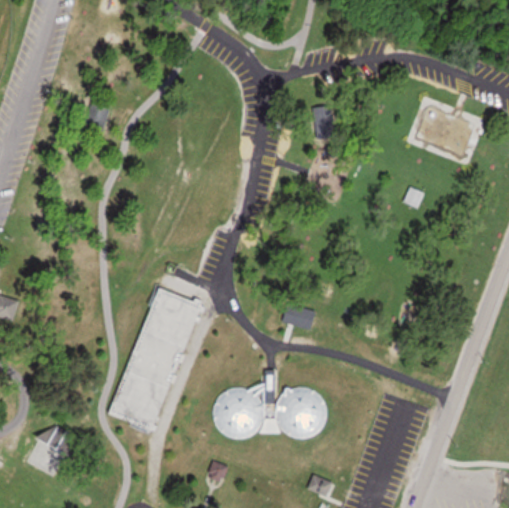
[(319,127),(347,119),(346,91),(317,93),(319,127)]
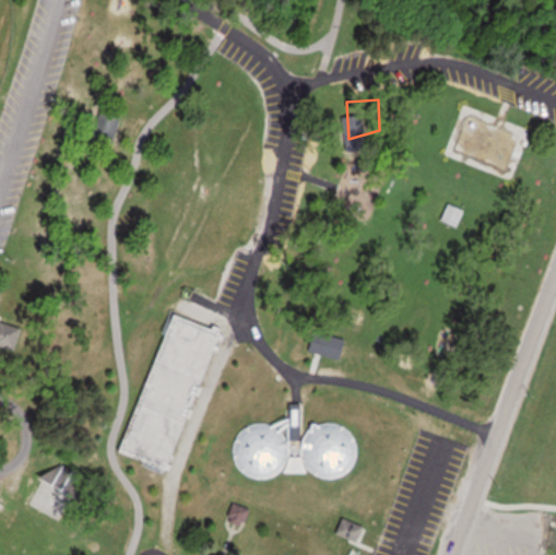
[(434,220),(452,227),(458,207),(441,199),(434,220)]
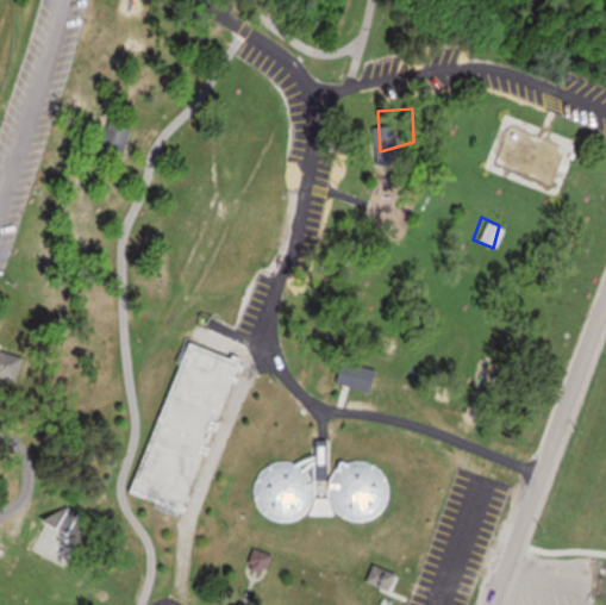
[(0,370),(18,378),(23,349),(0,341),(0,370)]
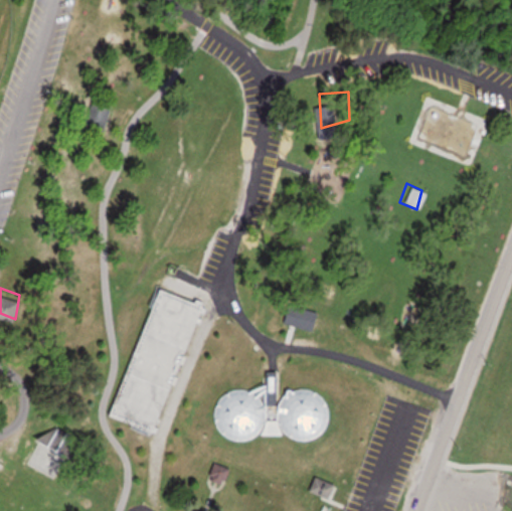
[(107,421),(153,441),(204,310),(156,297),(107,421)]
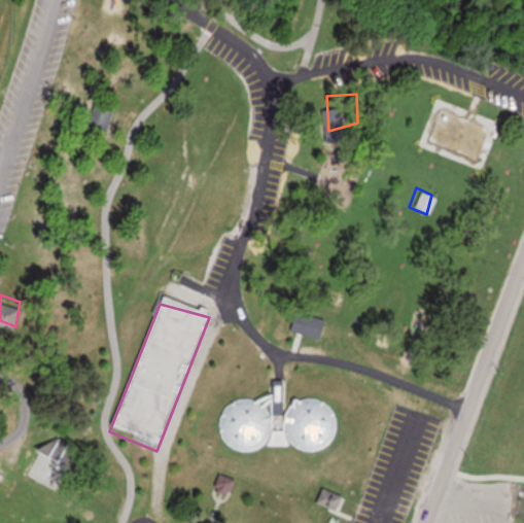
[(290,329),(313,338),(318,319),(295,312),(290,329)]
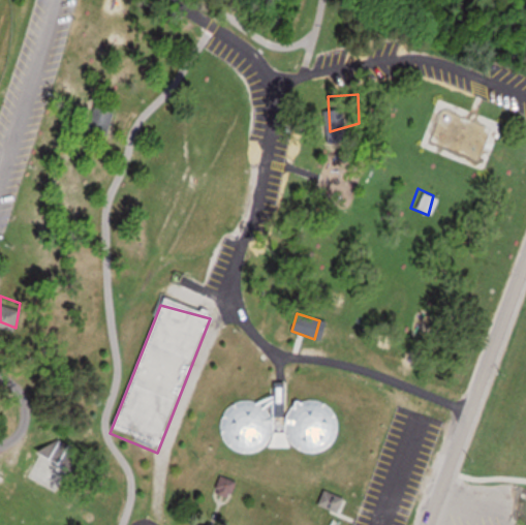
[(264,446),(254,454),(238,454),(223,445),(217,428),(222,414),(233,408),(244,407),(252,405),(261,397),(269,393),(272,383),(279,387),(283,404),(294,402),(309,400),(319,403),(330,412),(335,423),(333,434),(328,446),(317,452),(308,456),(296,453),(287,448),(264,446)]
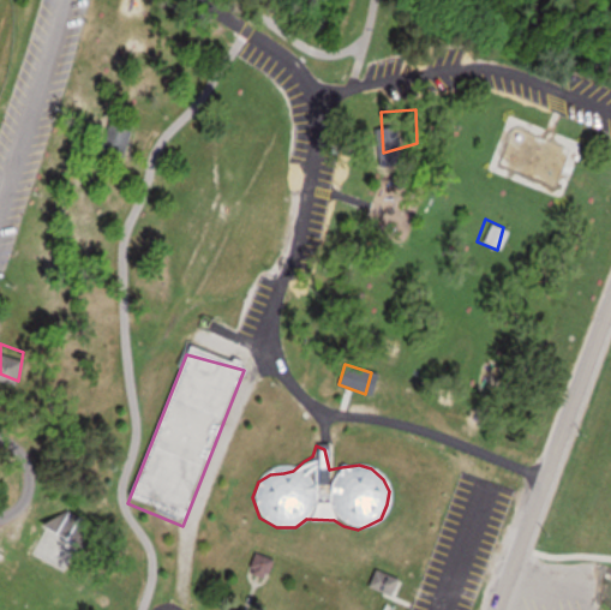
[(46,525),(79,543),(89,518),(55,503),(46,525)]
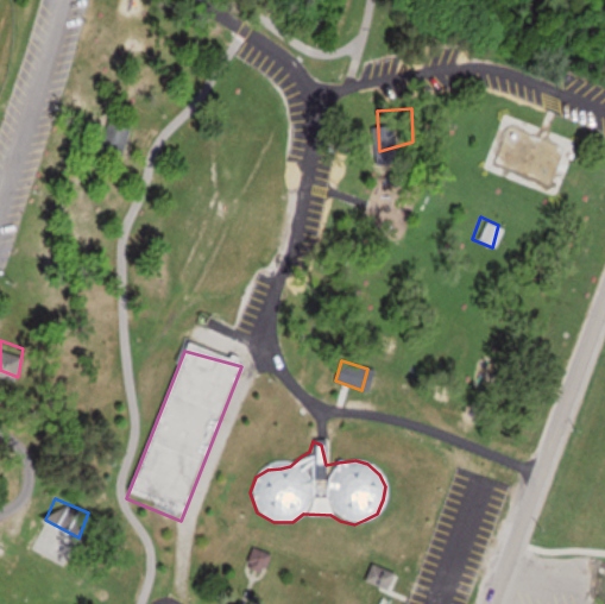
[(246,541),(243,557),(260,566),(268,543),(246,541)]
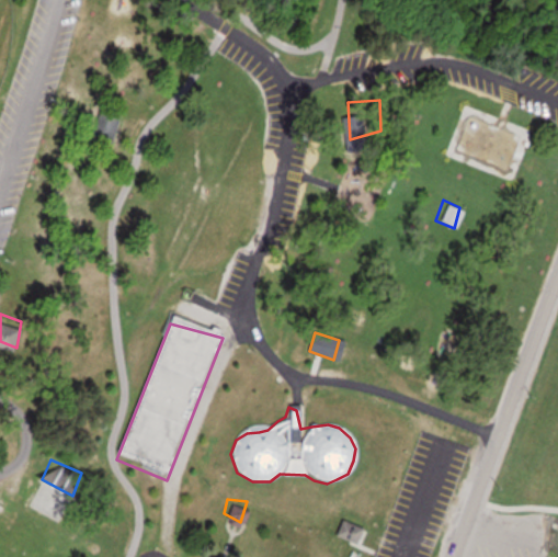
[(354,547),(328,534),(339,518),(359,529),(354,547)]
